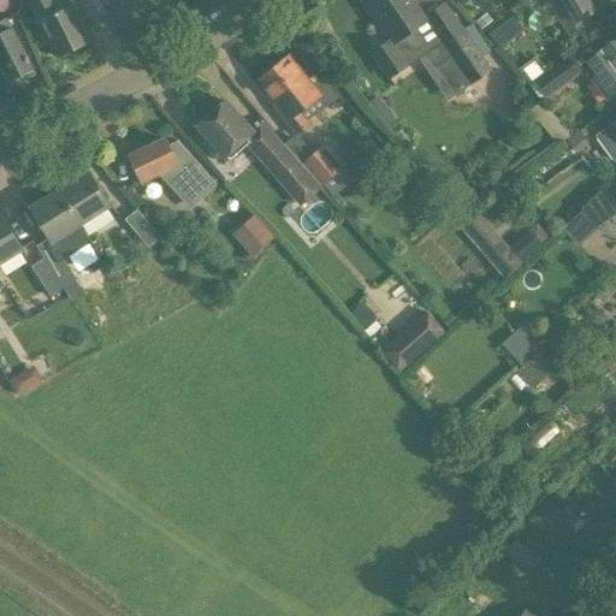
[(46,42),(49,41),(57,57),(88,42),(70,5),(69,5),(65,0),(27,0),(37,21),(35,22),(46,42)]
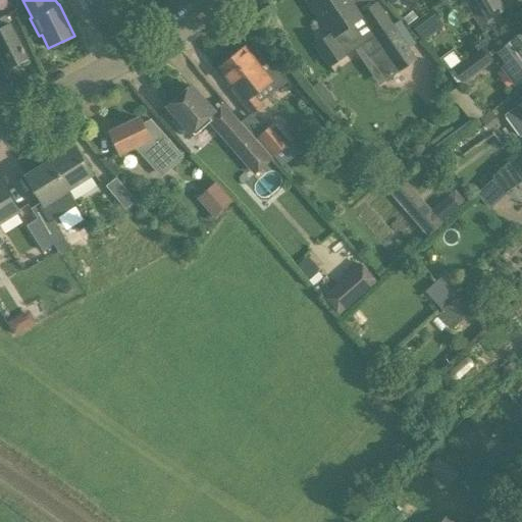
[(82,0),(88,11),(91,10),(97,23),(123,11),(117,0),(82,0)]
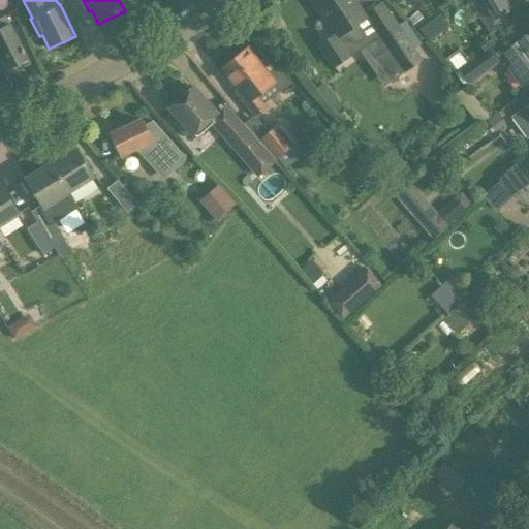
[(354,0),(310,0),(334,34),(317,45),(334,69),(366,47),(391,83),(422,60),(384,5),(367,17),(354,0)]
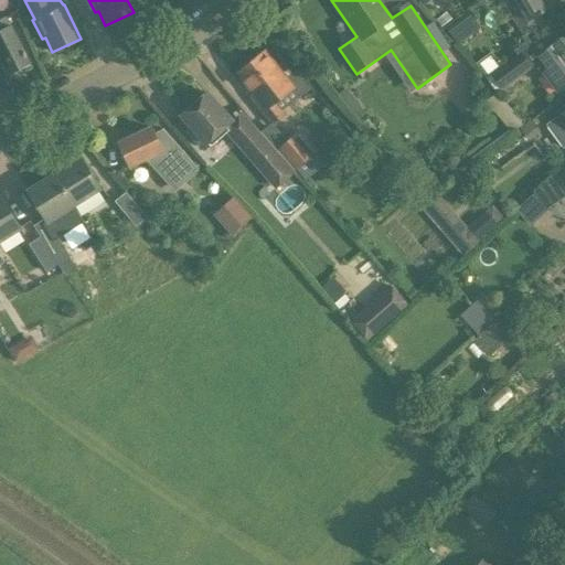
[(501,0),(522,35),(543,23),(539,14),(553,6),(548,0),(501,0)]
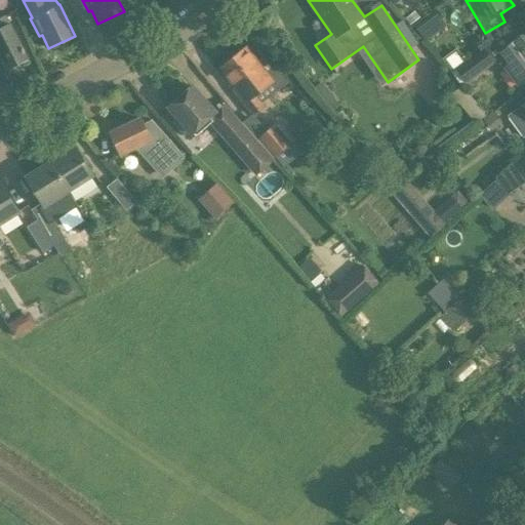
[(414,28),(425,41),(445,26),(436,12),(414,28)]
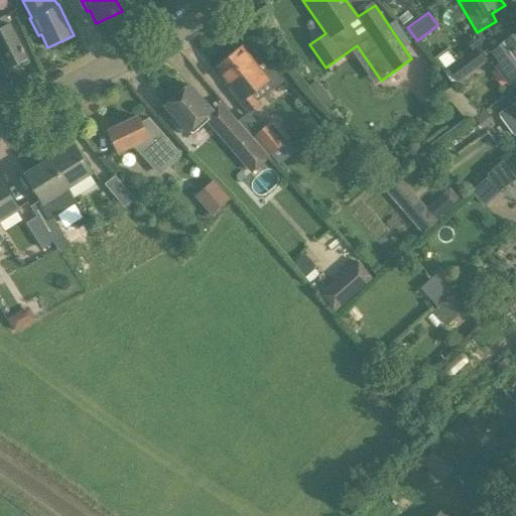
[(407,13),(398,19),(402,25),(411,19),(407,13)]
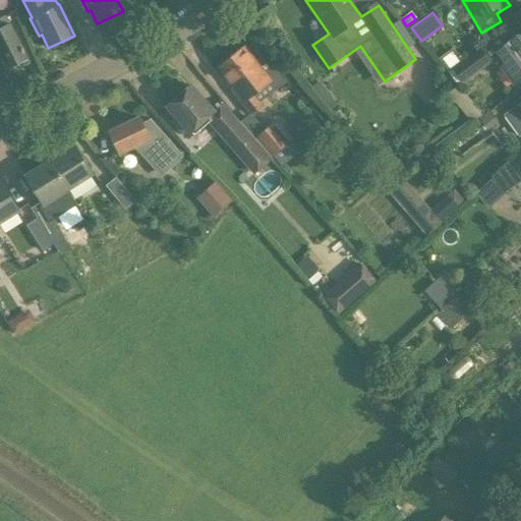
[(8,23),(0,26),(0,56),(6,69),(27,59),(8,23)]
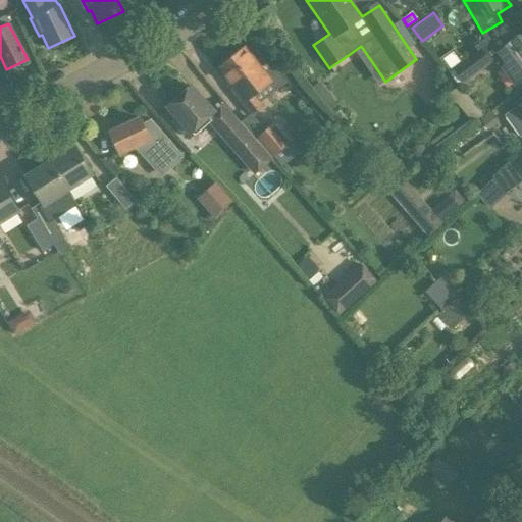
[(487,57),(497,51),(506,63),(501,67),(513,85),(519,81),(521,77),(521,30),(507,42),(500,34),(480,48),(454,68),(463,81),(489,60),(487,57)]
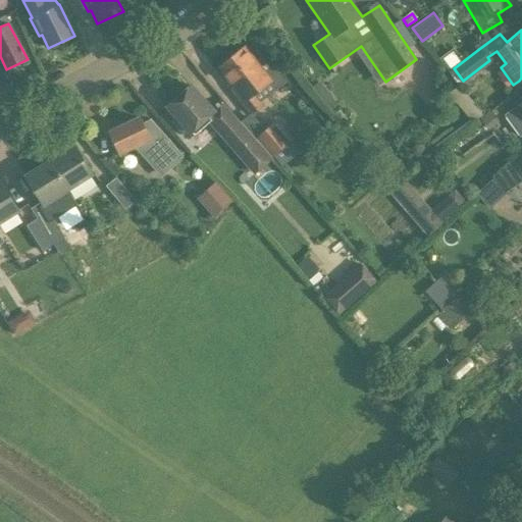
[(218,67),(235,88),(230,91),(251,116),(264,106),(255,95),(269,84),(275,91),(285,83),(275,69),(266,76),(244,48),(218,67)]
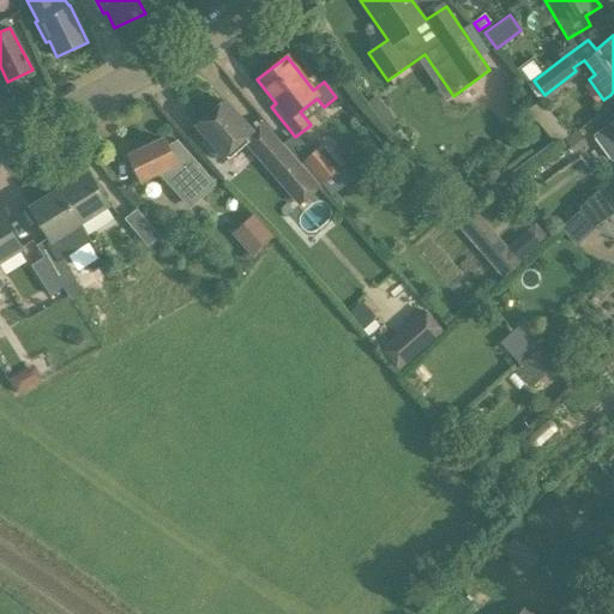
[(196,125),(223,157),(252,133),(223,101),(196,125)]
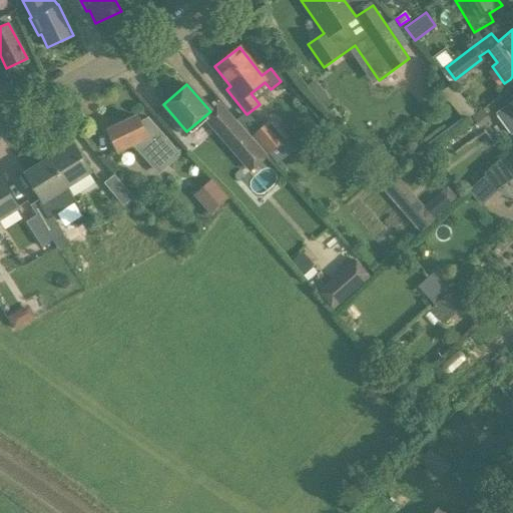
[(472,117),(479,127),(490,119),(483,109),(472,117)]
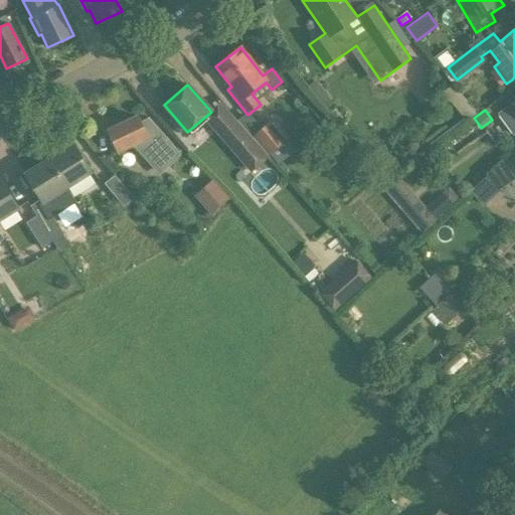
[(107,130),(118,152),(136,144),(160,172),(180,155),(148,117),(139,121),(137,116),(107,130)]
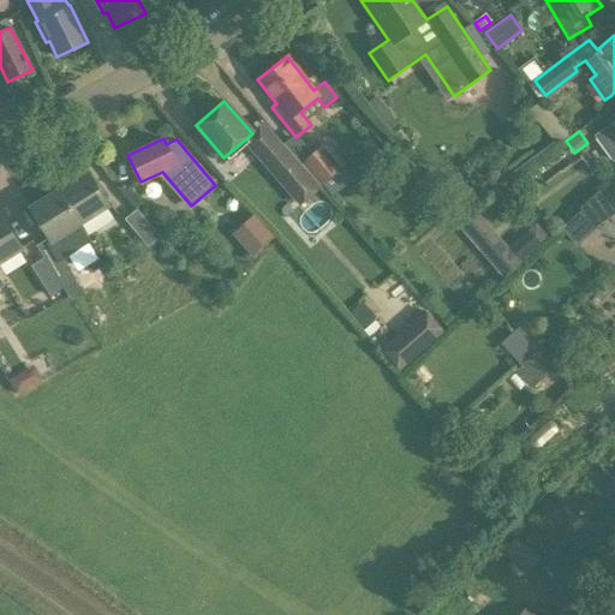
[(276,141),(258,156),(281,183),(299,167),(280,144),(276,141)]
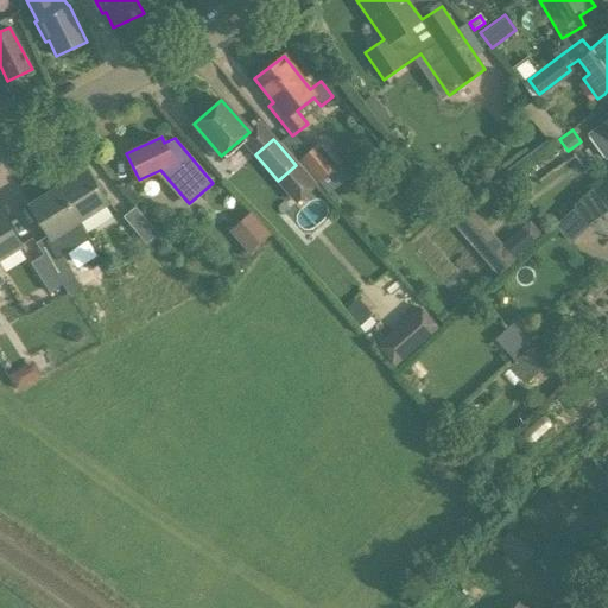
[(315,182),(341,162),(323,140),(298,160),(315,182)]
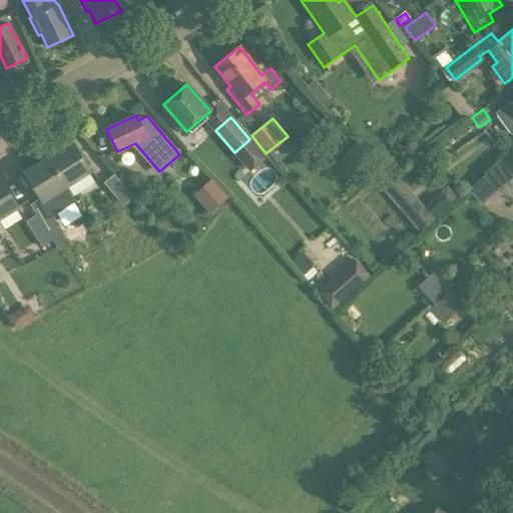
[(72,143),(47,158),(66,187),(90,172),(72,143)]
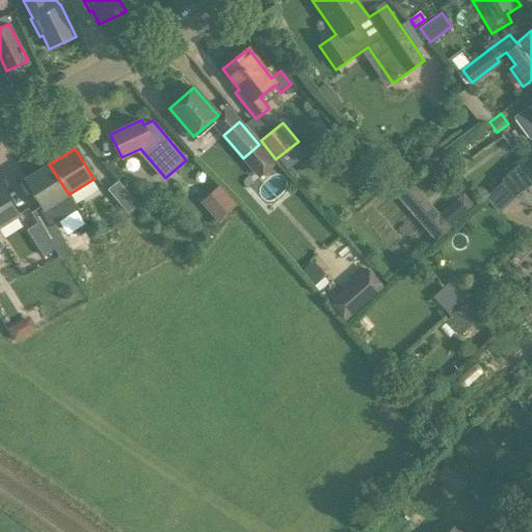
[(25,180),(44,209),(69,194),(49,164),(25,180)]
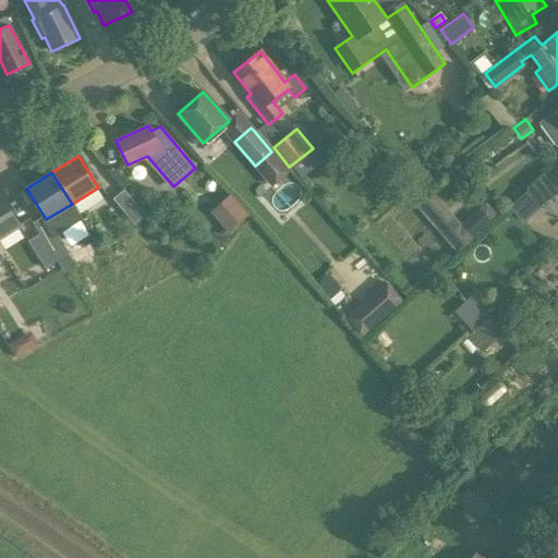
[(557,194),(543,173),(525,189),(541,208),(557,194)]
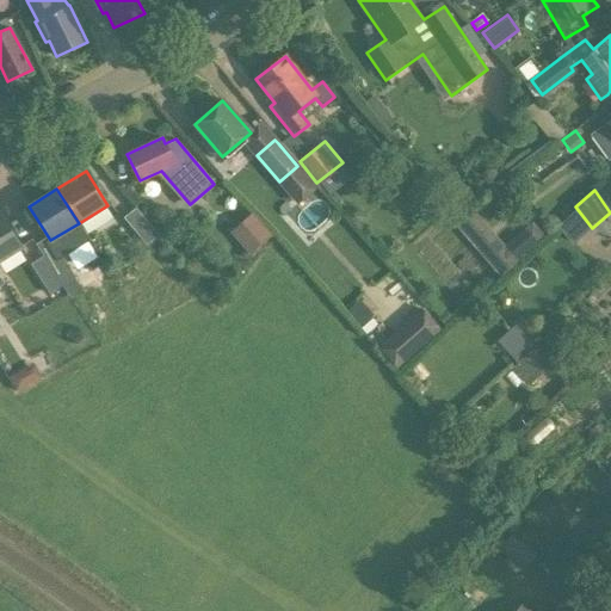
[(499,278),(518,261),(471,208),(454,224),(499,278)]
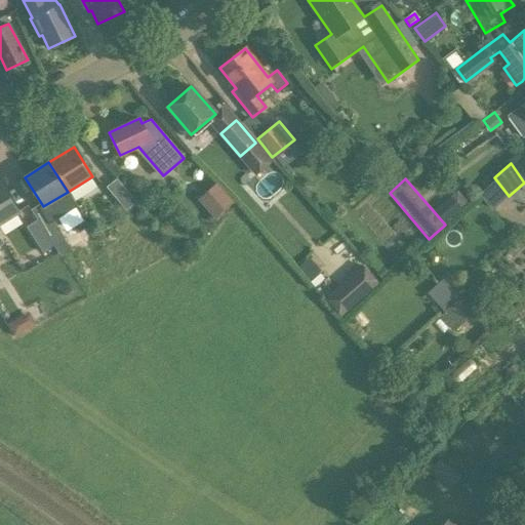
[(126,211),(136,203),(117,179),(107,188),(126,211)]
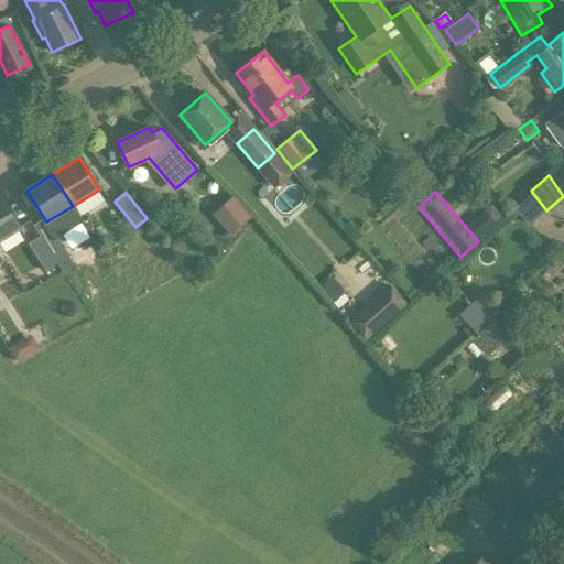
[(545,209),(532,193),(514,209),(529,226),(545,209)]
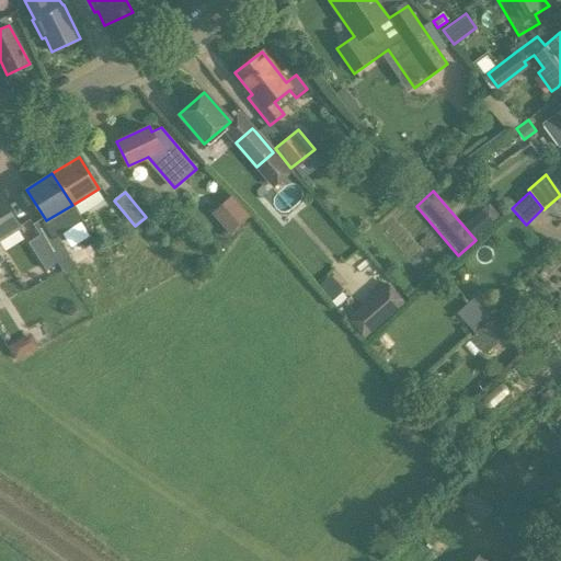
[(0,239),(20,227),(0,196),(0,239)]
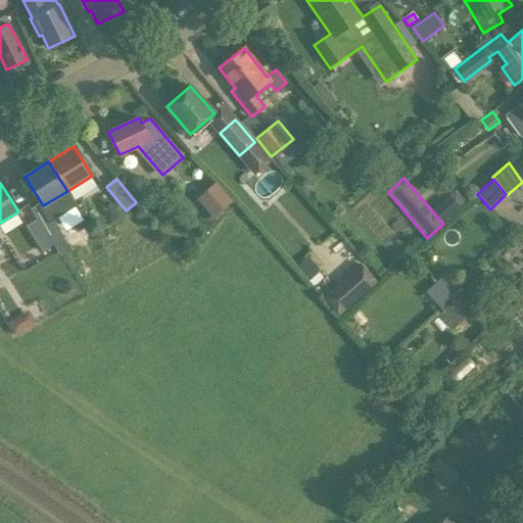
[(214,219),(233,202),(216,183),(197,199),(214,219)]
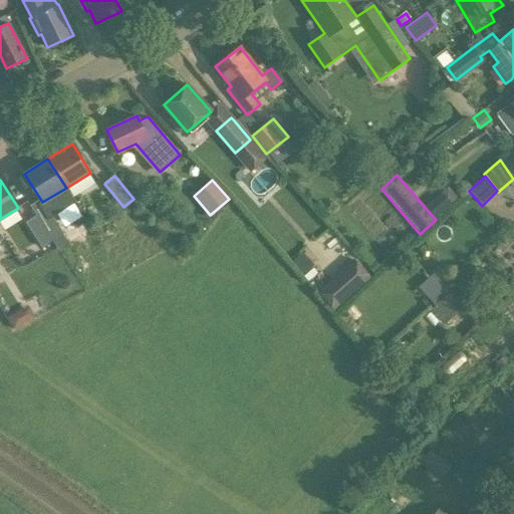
[(47,209),(36,216),(52,241),(63,234),(47,209)]
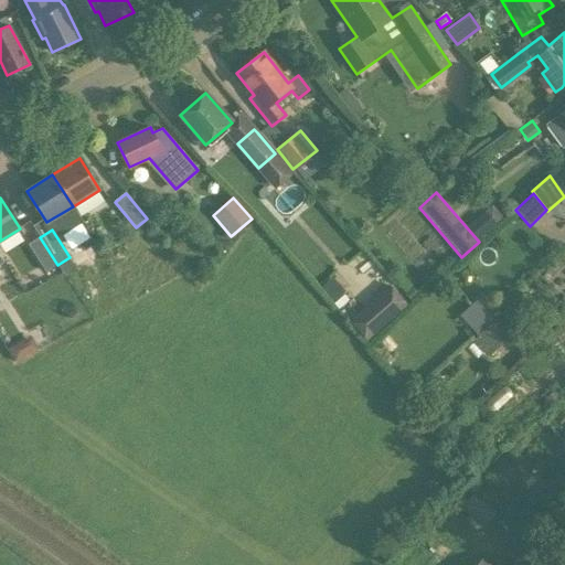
[(45,273),(57,265),(40,237),(29,245),(45,273)]
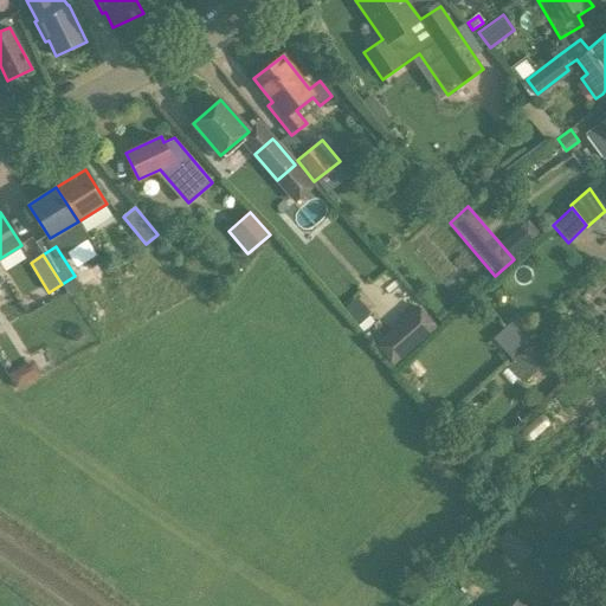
[(449,315),(442,308),(434,316),(442,323),(449,315)]
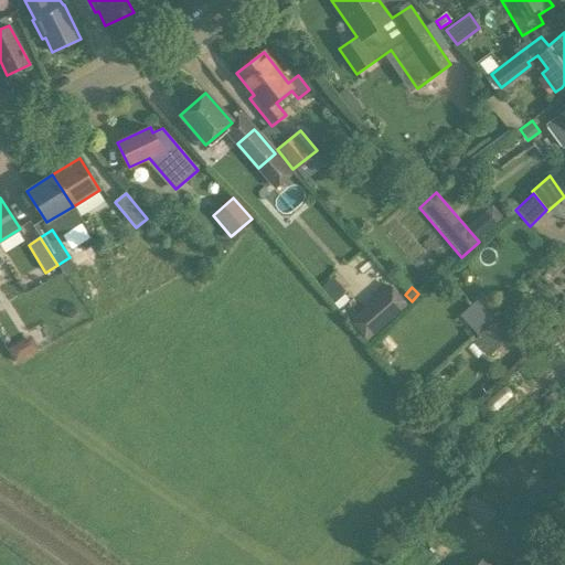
[(396,313),(381,295),(352,319),(369,338),(396,313)]
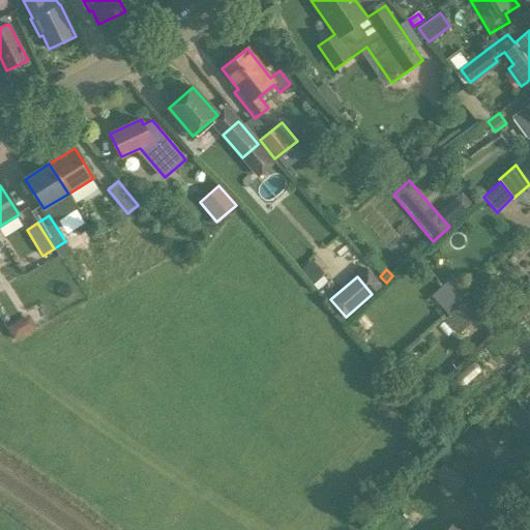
[(448,280),(432,294),(444,310),(462,295),(448,280)]
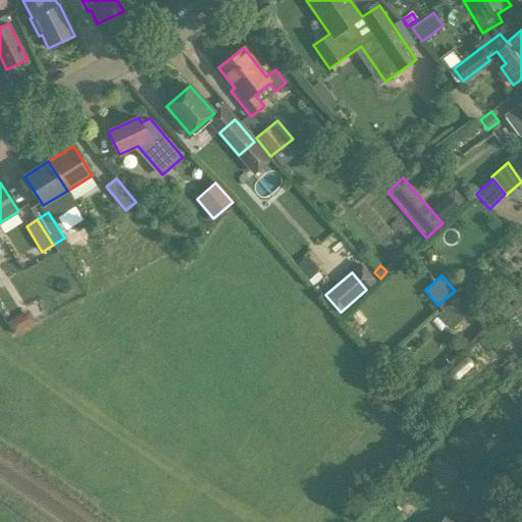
[(450,329),(474,307),(461,293),(436,315),(450,329)]
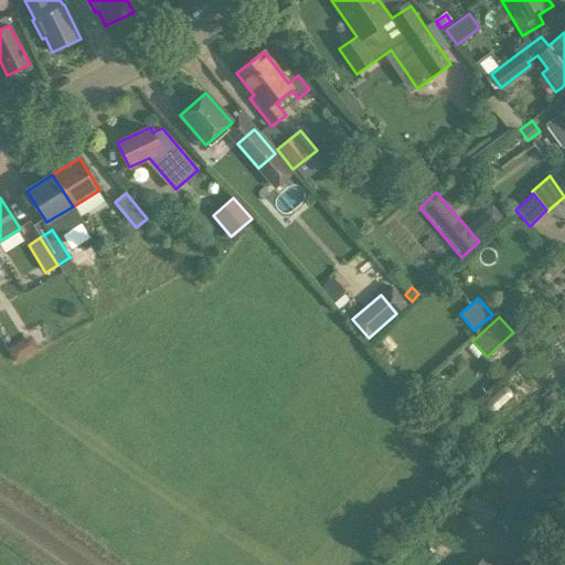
[(9,345),(16,360),(40,349),(33,334),(9,345)]
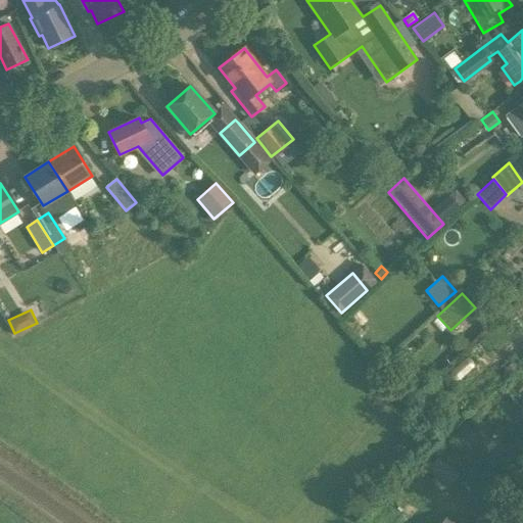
[(520,370),(514,362),(504,370),(510,378),(520,370)]
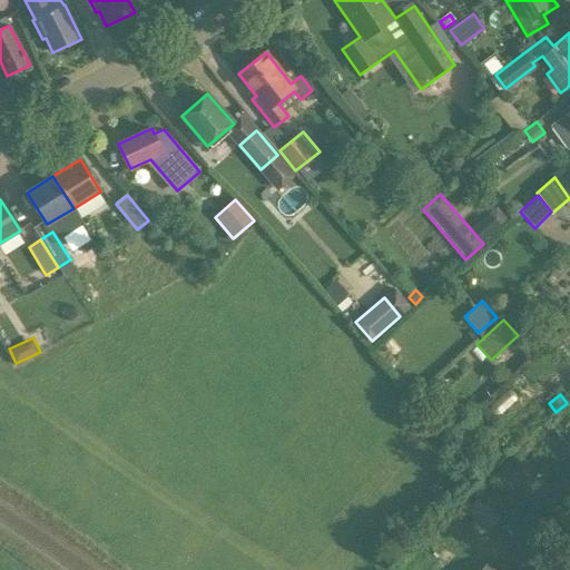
[(559,493),(551,485),(533,504),(541,511),(559,493)]
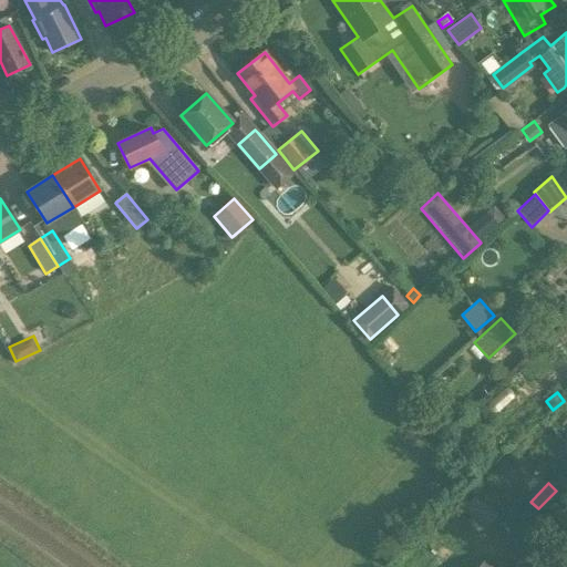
[(513,503),(506,509),(522,525),(527,518),(513,503)]
